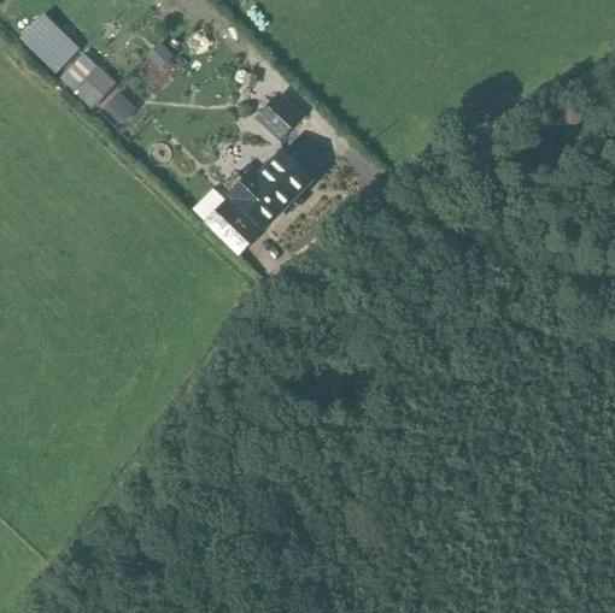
[(45,30),(29,47),(40,58),(56,41),(45,30)]
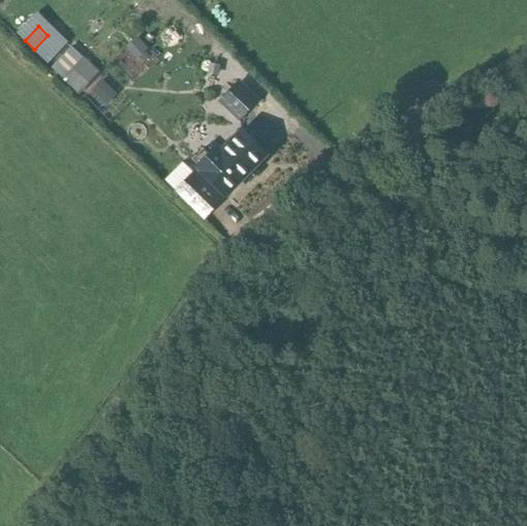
[(37,53),(51,66),(61,55),(48,42),(37,53)]
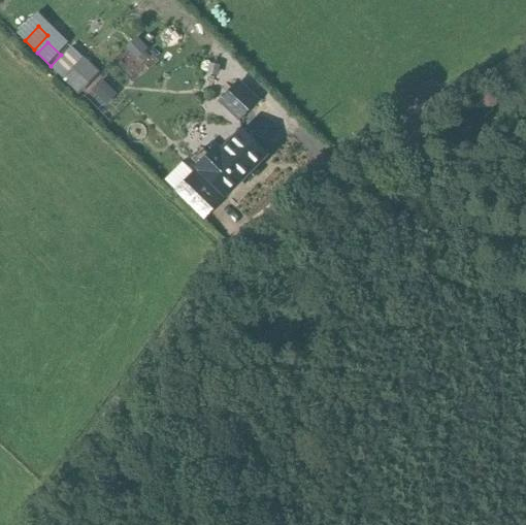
[(51,66),(63,77),(83,57),(70,45),(61,55),(51,66)]
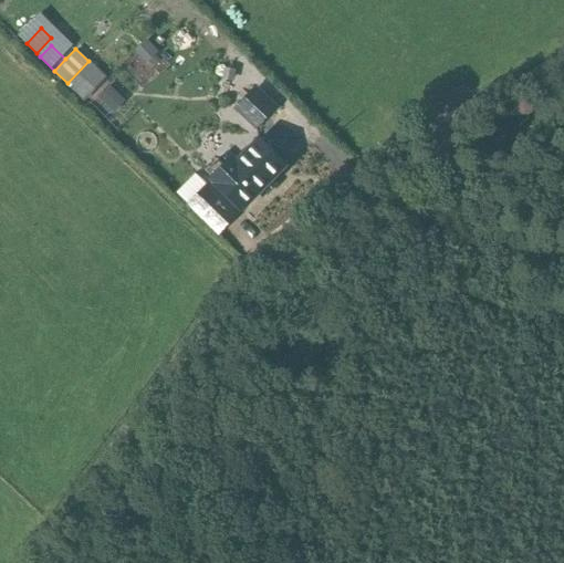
[(104,75),(89,61),(68,83),(82,97),(104,75)]
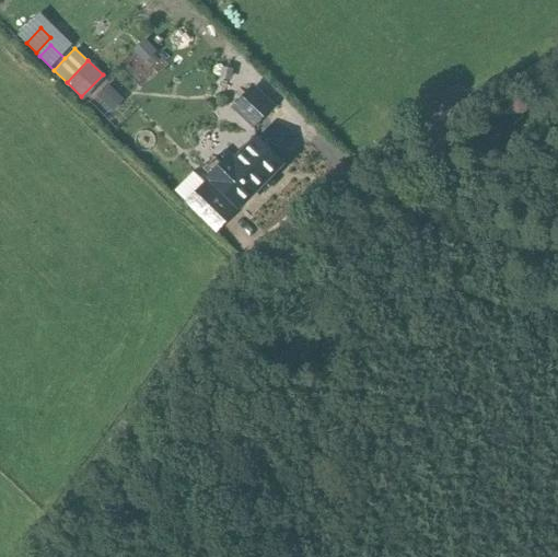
[(107,77),(93,89),(108,106),(123,94),(107,77)]
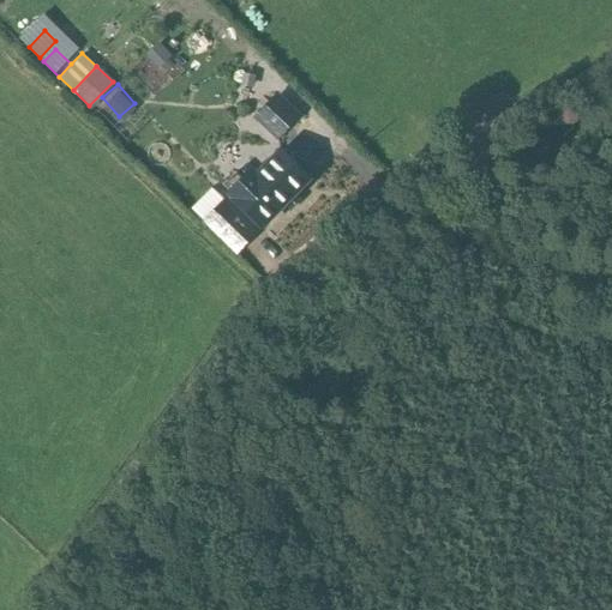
[(276,92),(253,115),(276,138),(299,115),(276,92)]
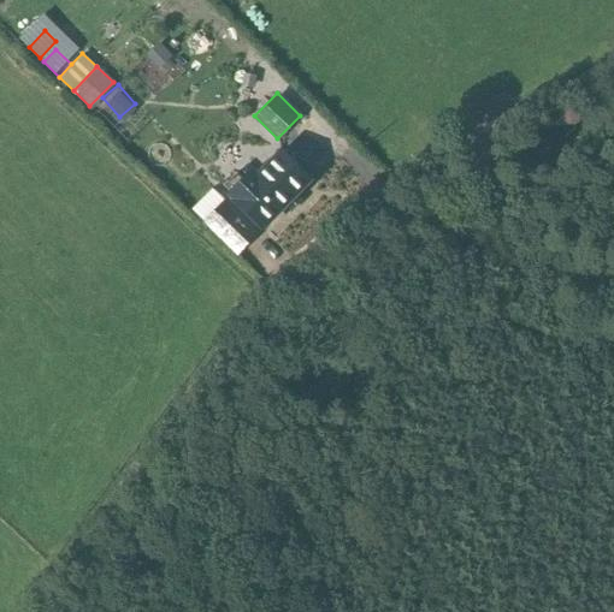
[(229,194),(264,227),(312,177),(282,147),(258,172),(253,168),(229,194)]
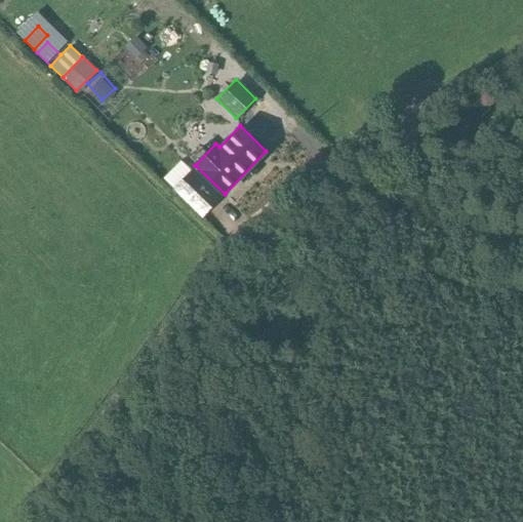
[(220,196),(192,168),(172,189),(200,216),(220,196)]
